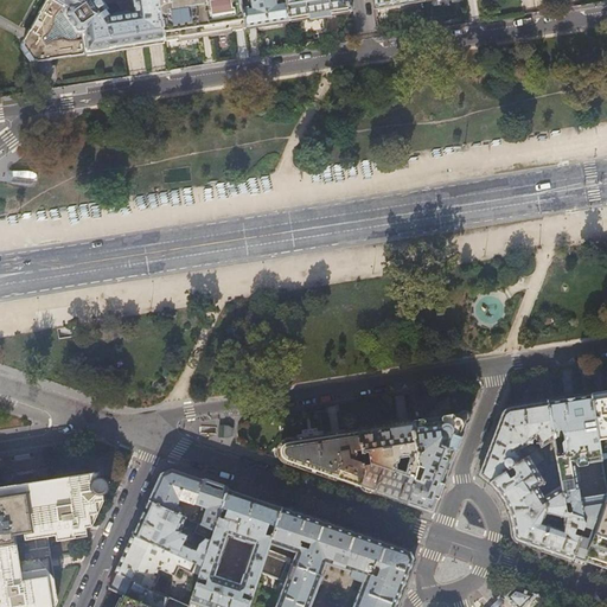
[(48,0),(40,12),(40,13),(31,30),(30,30),(23,42),(21,45),(21,48),(30,59),(32,61),(36,61),(50,58),(49,58),(69,55),(70,56),(83,53),(85,52),(85,53),(128,48),(165,42),(165,40),(159,0),(48,0)]
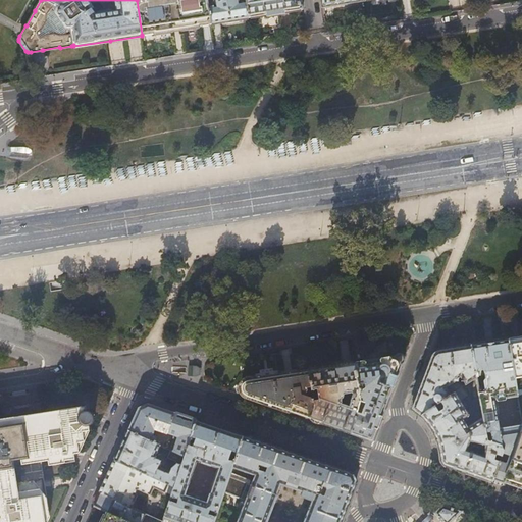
[(137,0),(142,35),(177,30),(211,24),(206,0),(137,0)]
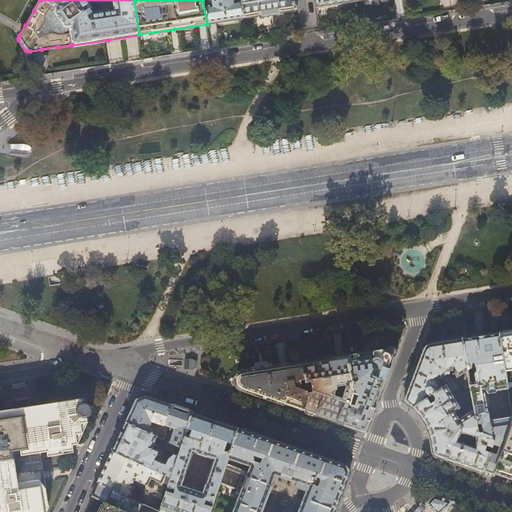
[(202,0),(207,24),(227,21),(244,18),(240,0),(202,0)]
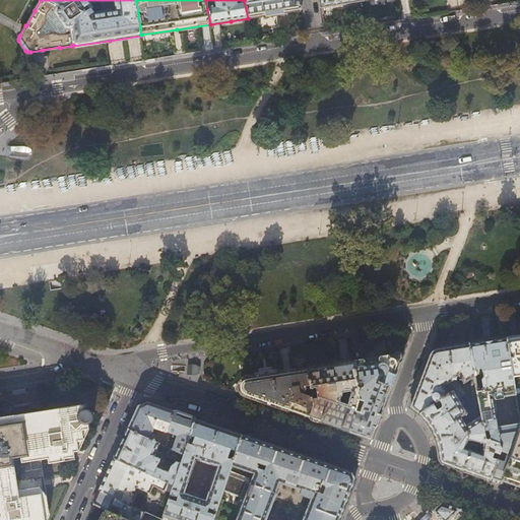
[(244,0),(248,18),(272,14),(302,10),(299,0),(244,0)]
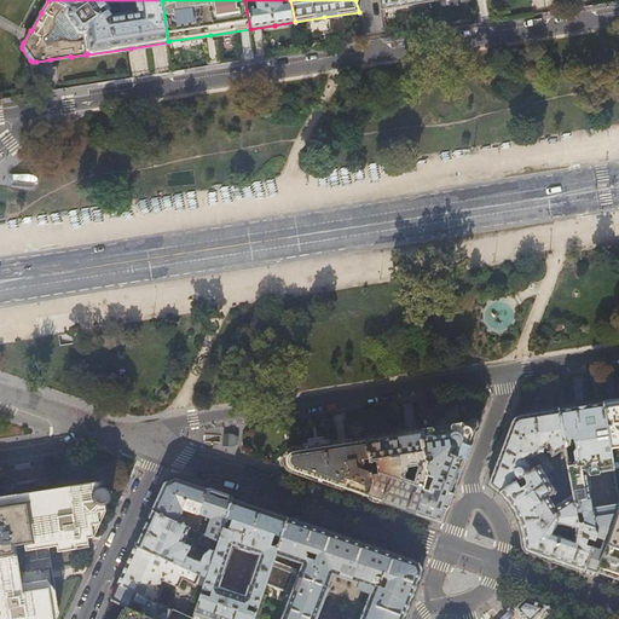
[(34,177),(11,173),(10,173),(10,174),(9,174),(9,175),(7,177),(7,178),(6,179),(6,180),(6,181),(6,183),(6,184),(6,185),(6,186),(7,187),(7,189),(9,190),(32,194),(33,192),(34,192),(34,191),(35,190),(36,189),(36,187),(36,186),(38,185),(38,184),(38,183),(38,181),(36,180),(36,179),(36,178),(35,178),(35,177),(34,177)]
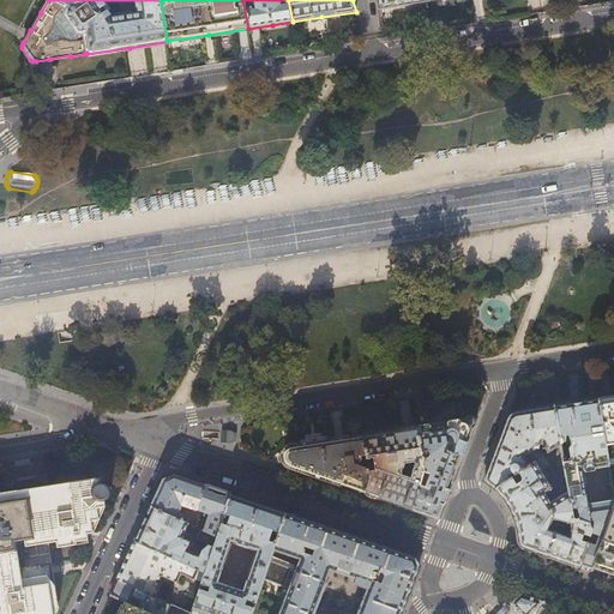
[(613,396),(599,398),(606,445),(613,443),(613,396)]
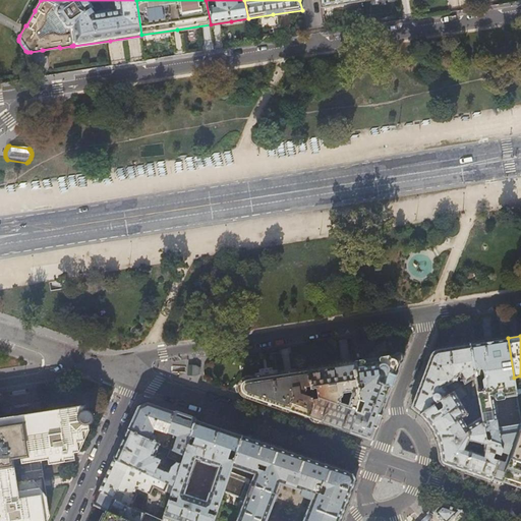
[(491,341),(470,344),(475,375),(477,391),(478,396),(481,417),(485,441),(499,445),(501,450),(500,455),(498,460),(490,480),(494,481),(499,483),(502,484),(503,480),(519,432),(520,429),(520,428),(520,424),(520,421),(498,425),(494,399),(516,396),(516,395),(516,390),(514,378),(508,338),(491,341)]
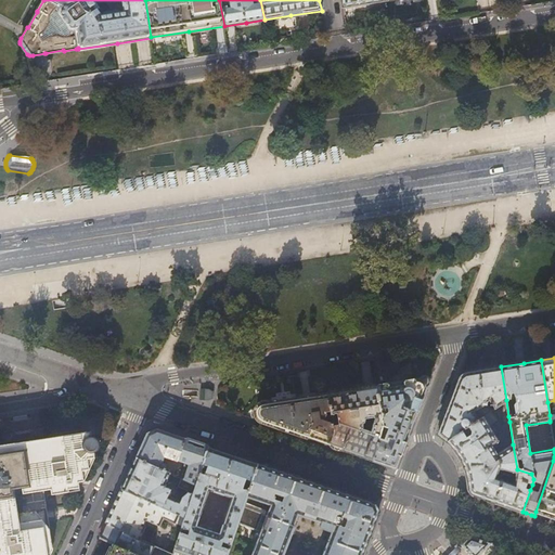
[(468,488),(469,491),(470,493),(473,494),(475,495),(523,512),(530,490),(523,487),(524,481),(532,485),(533,479),(531,474),(517,469),(513,444),(497,455),(491,447),(499,441),(493,434),(497,430),(492,423),(492,417),(490,413),(501,405),(503,423),(510,422),(508,416),(506,400),(501,366),(483,370),(474,371),(466,372),(463,373),(460,375),(459,376),(444,413),(437,435),(447,442),(450,444),(455,452),(459,457),(461,461),(463,466),(465,472),(468,488)]
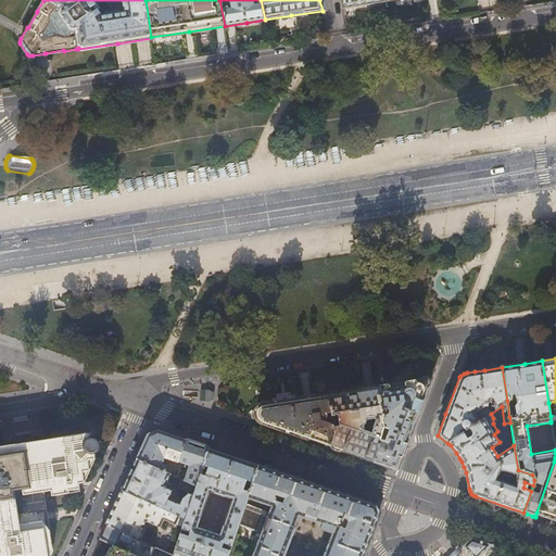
[(413,381),(377,388),(382,419),(384,419),(383,416),(389,415),(394,417),(394,419),(394,421),(393,424),(391,426),(390,429),(383,427),(374,462),(396,469),(408,437),(429,381),(427,379),(413,381)]
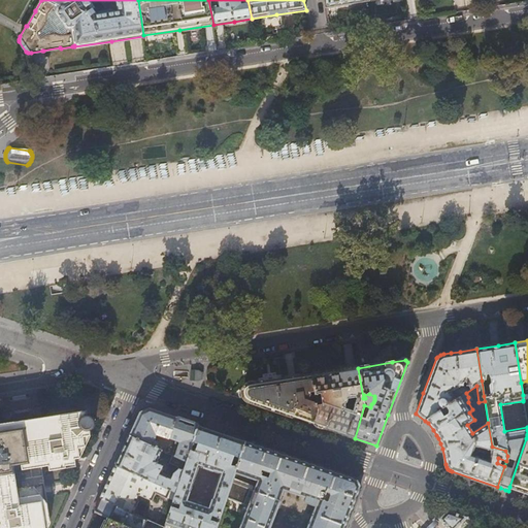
[(320,394),(322,405),(317,406),(318,411),(314,424),(323,427),(355,438),(364,405),(363,398),(358,368),(334,372),(311,375),(315,394),(315,395),(320,394)]
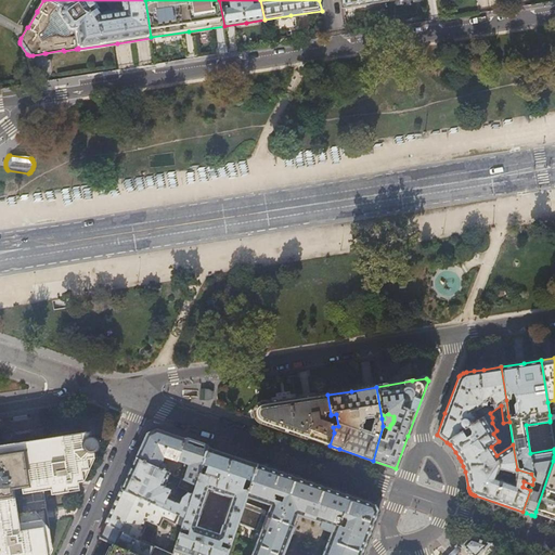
[(204,388),(203,401),(209,401),(214,398),(214,391),(209,388),(204,388)]
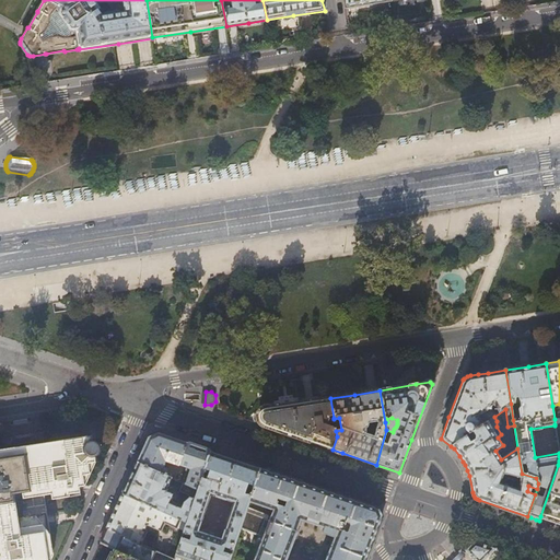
[(334,418),(330,398),(290,405),(263,409),(260,410),(259,412),(258,415),(257,417),(259,422),(260,423),(264,426),(272,429),(333,450),(337,436),(336,431),(326,432),(331,424),(329,419),(334,418)]
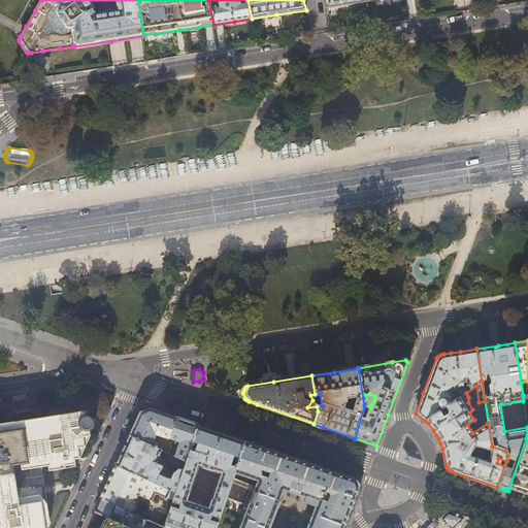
[(135,423),(130,436),(154,447),(154,446),(154,443),(153,442),(152,442),(156,435),(171,438),(168,434),(170,430),(171,430),(176,418),(164,414),(150,408),(140,413),(135,423)]
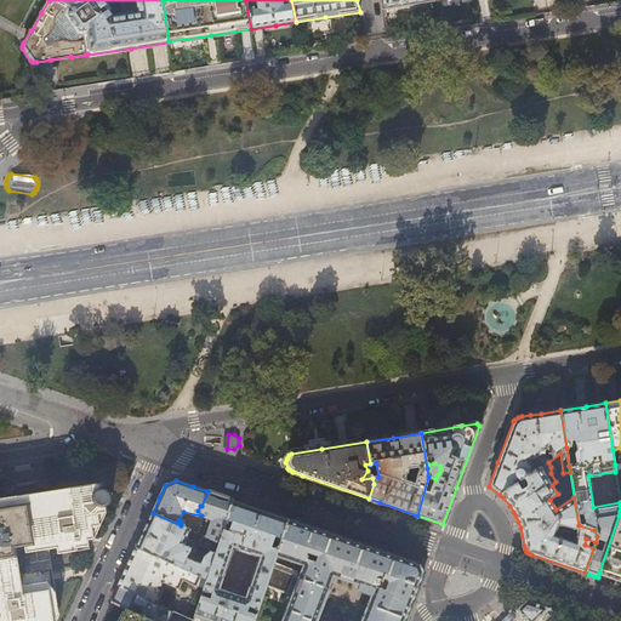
[(0,499),(0,620),(55,620),(57,617),(52,588),(46,550),(57,548),(58,554),(86,550),(84,541),(90,540),(106,507),(101,483),(81,486),(1,499),(0,499)]
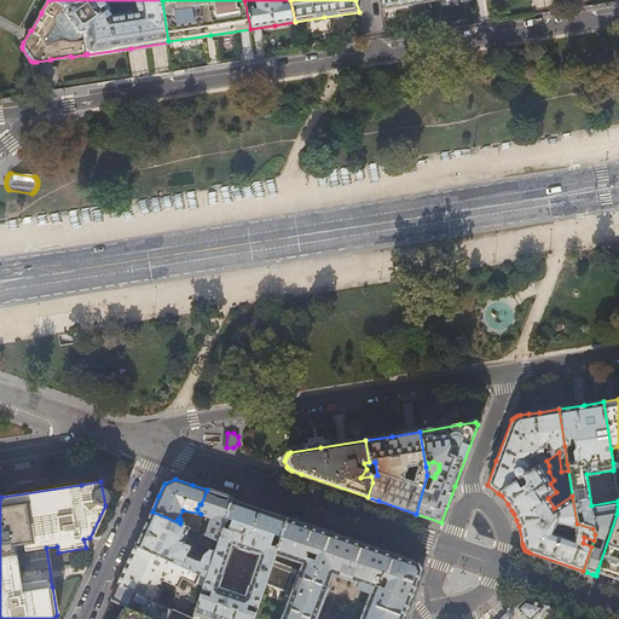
[(218,493),(207,490),(201,504),(200,504),(197,509),(201,514),(204,515),(204,516),(209,519),(204,536),(218,542),(233,498),(218,493)]
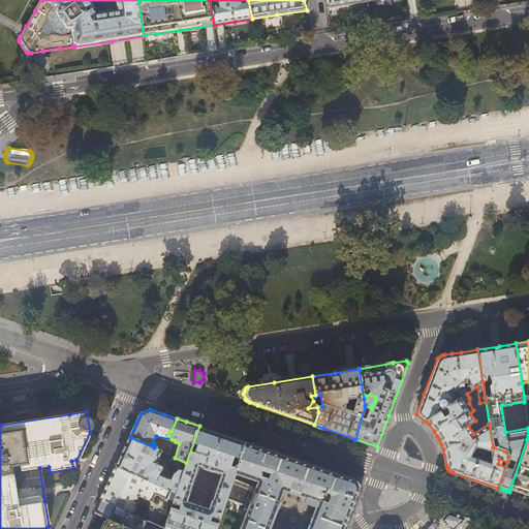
[(199,426),(186,463),(176,495),(168,515),(165,525),(178,528),(216,528),(226,499),(231,484),(235,474),(246,442),(223,435),(199,426)]
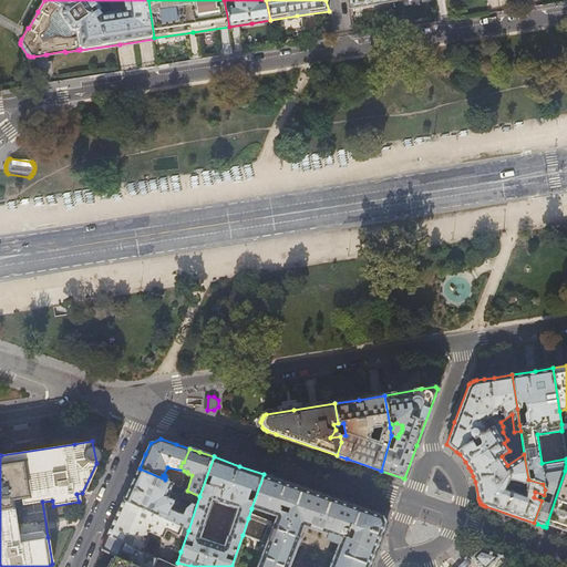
[(165,480),(140,468),(132,484),(124,500),(182,527),(188,531),(199,496),(187,491),(185,490),(182,497),(189,501),(192,503),(185,508),(183,514),(178,513),(169,509),(173,501),(169,500),(171,496),(168,495),(173,484),(165,480)]
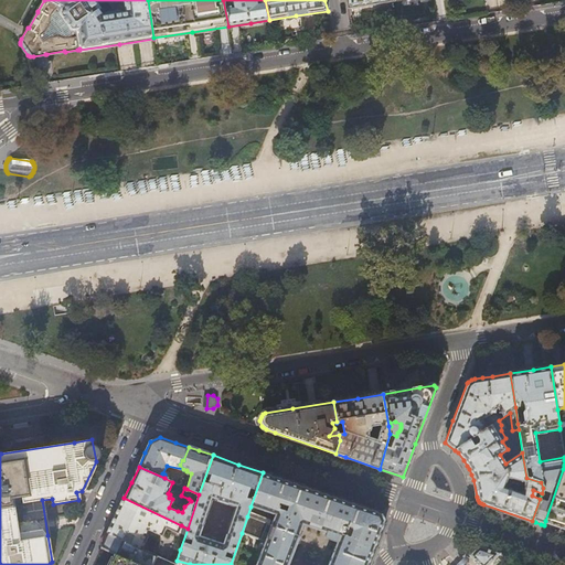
[(564,469),(563,469),(545,521),(558,525),(564,526),(564,469)]
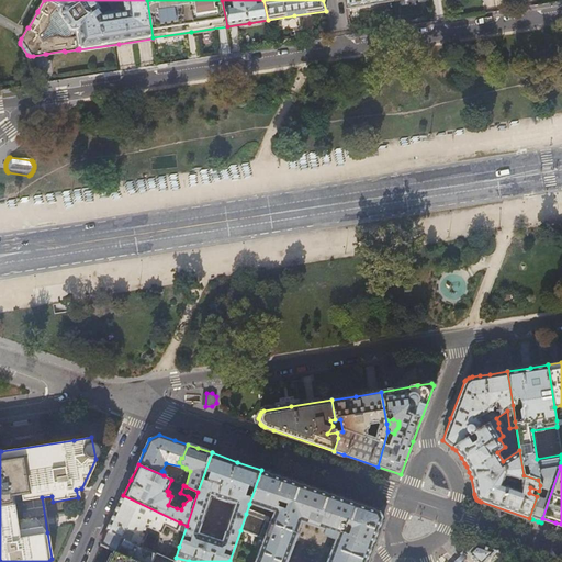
[(366,561),(383,518),(380,510),(324,492),(261,470),(249,504),(273,512),(270,521),(246,514),(240,530),(263,538),(254,561),(366,561)]
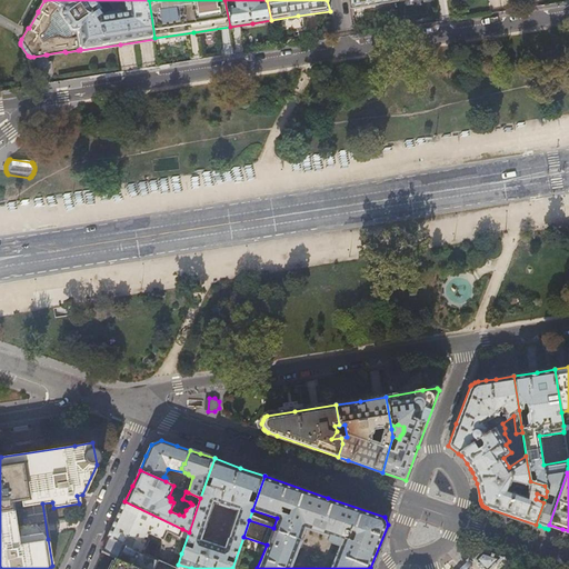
[(182,529),(125,501),(116,521),(109,537),(142,553),(148,540),(146,539),(149,532),(162,539),(166,531),(179,537),(182,529)]
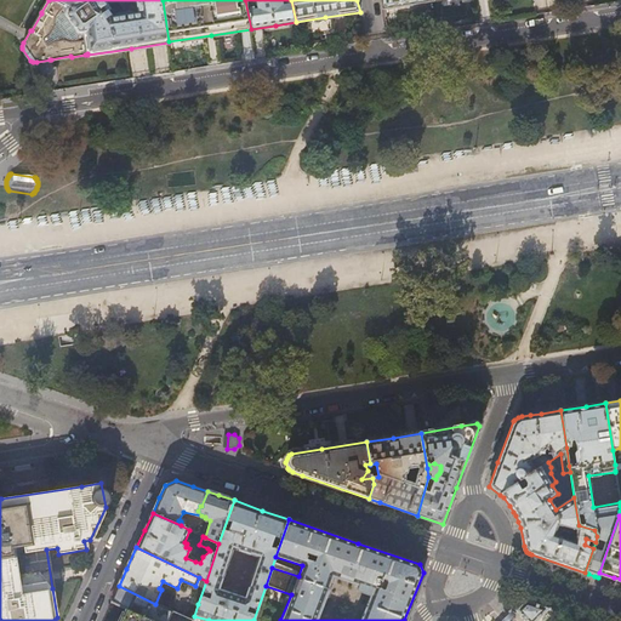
[(155,604),(119,586),(115,593),(112,602),(129,609),(154,620),(192,620),(193,620),(172,611),(155,604)]
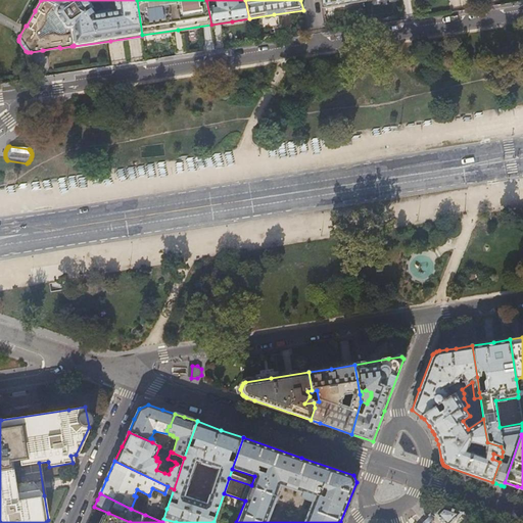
[(151,502),(145,515),(162,522),(163,519),(167,509),(151,502)]
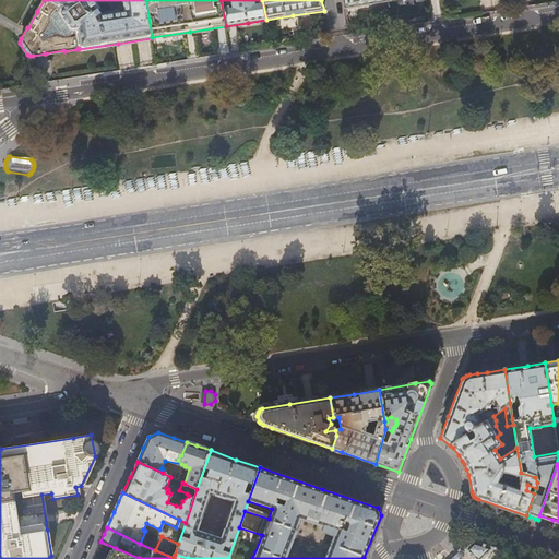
[(465,549),(474,558),(482,558),(495,548),(474,540),(465,549)]
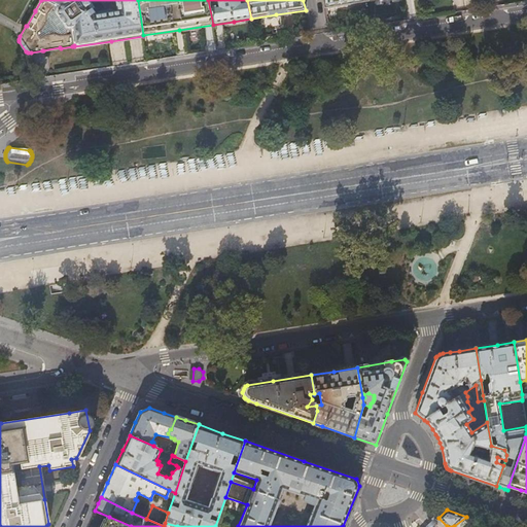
[(131,526),(109,517),(108,518),(104,526),(131,526)]
